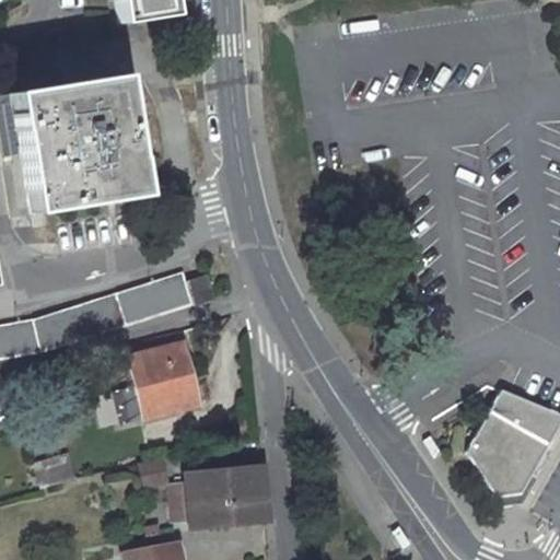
[(114,0),(118,24),(170,15),(166,0),(114,0)]
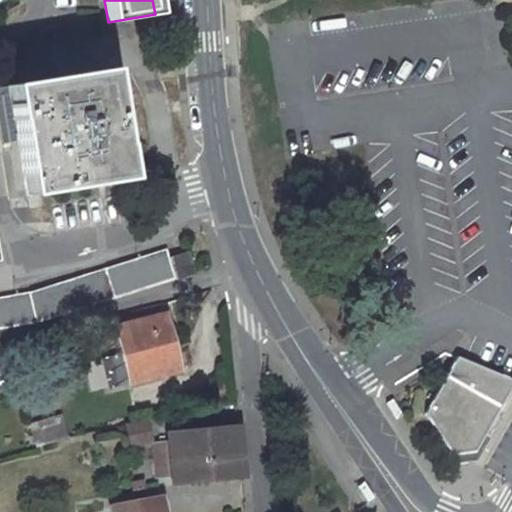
[(126,179),(109,69),(8,85),(26,195),(126,179)]
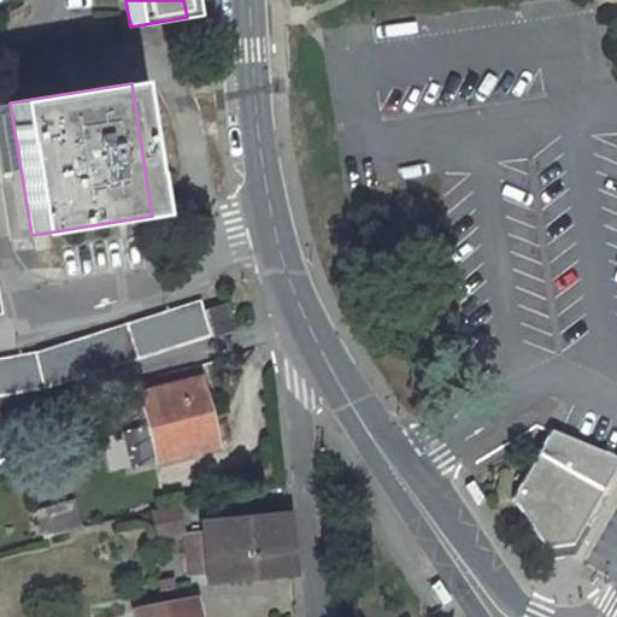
[(234,328),(227,304),(205,311),(201,300),(35,353),(0,359),(0,394),(0,395),(42,388),(234,328)]
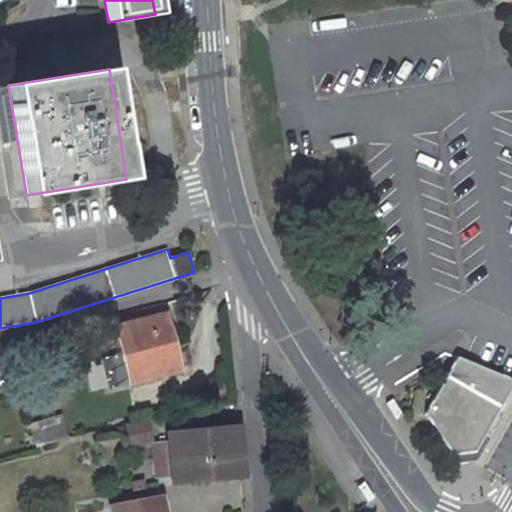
[(162,303),(113,317),(121,352),(101,357),(109,387),(129,382),(178,370),(162,303)]
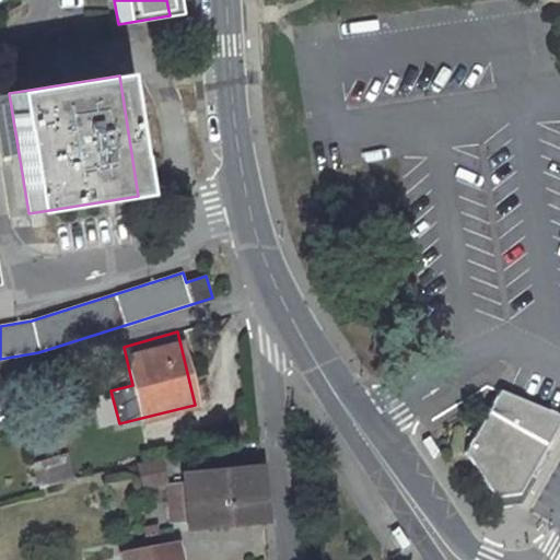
[(517,494),(559,418),(499,389),(463,452),(492,496),(517,494)]
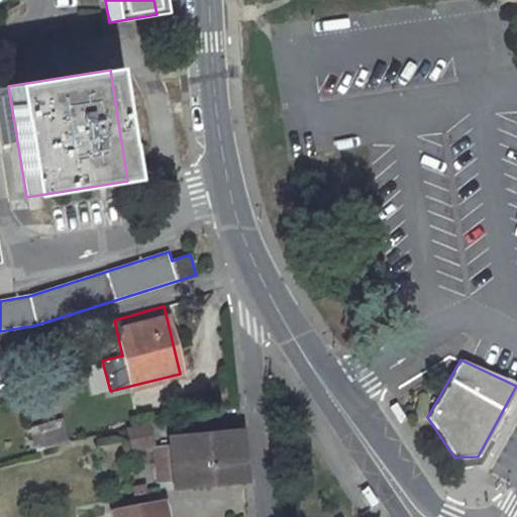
[(60,443),(70,441),(63,419),(29,428),(36,449),(60,443)]
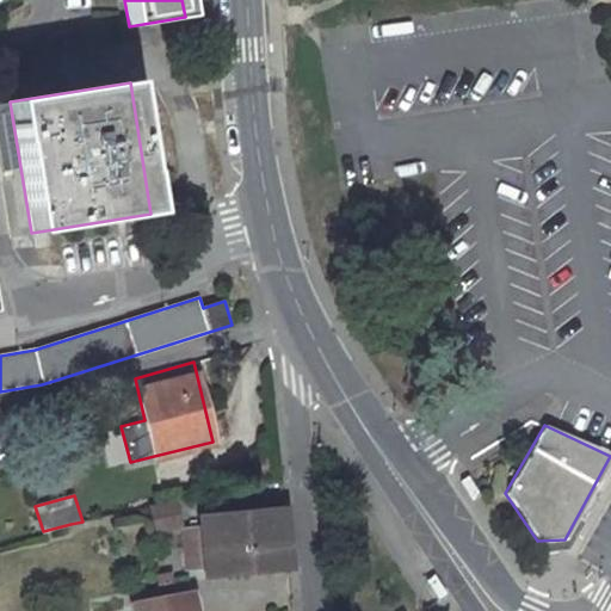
[(283,508),(201,517),(202,529),(205,574),(289,567),(283,508)]
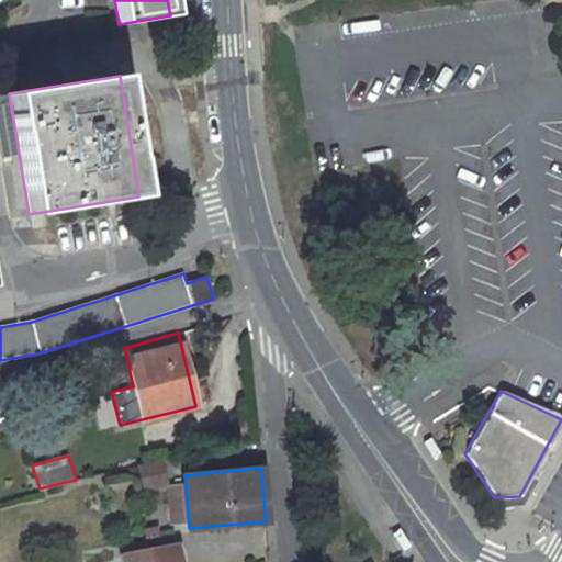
[(179,561),(177,546),(121,554),(122,561),(179,561)]
